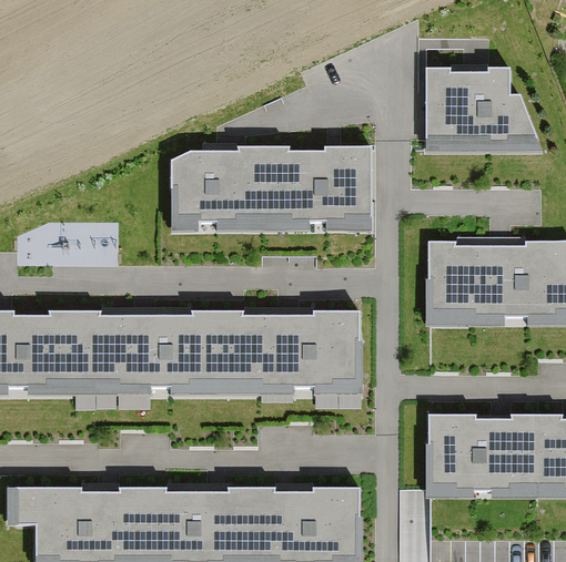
[(508,72),(424,72),(426,159),(539,157),(517,99),(506,99),(508,72)]
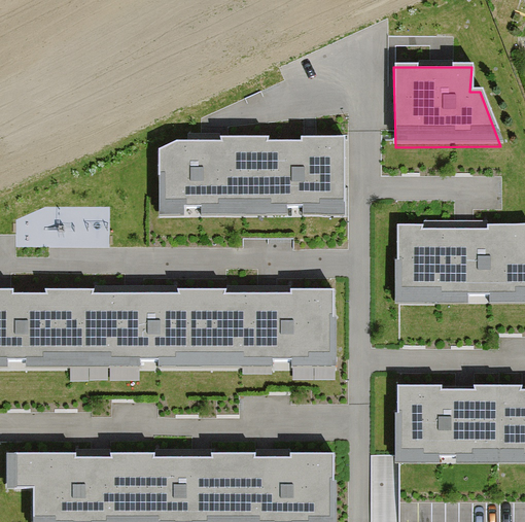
[(242,200),(242,140),(218,140),(218,147),(173,147),(156,147),(156,200),(242,200)]
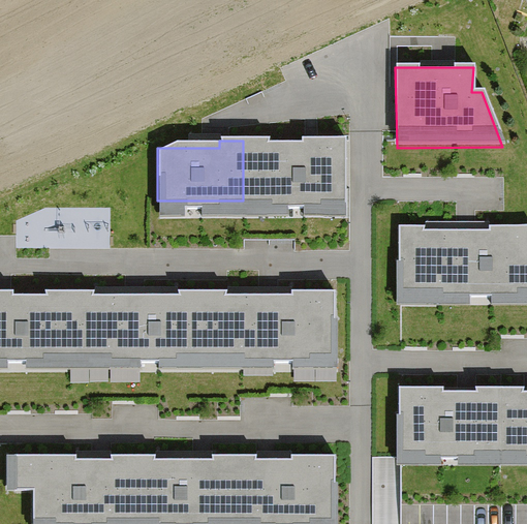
[(266,141),(243,141),(243,201),(342,201),(342,141),(301,141),(301,145),(266,145),(266,141)]
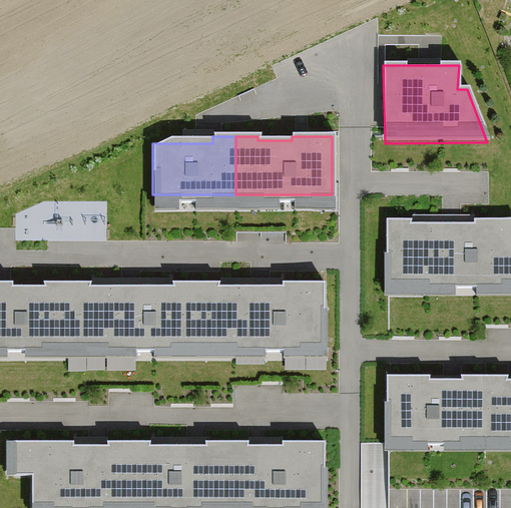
[(510,220),(386,222),(386,298),(454,299),(454,292),(473,292),(474,298),(510,298),(510,220)]
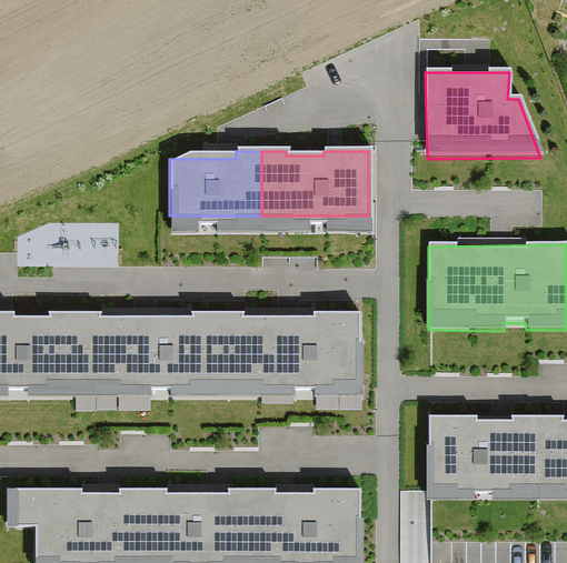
[(0,379),(75,381),(75,309),(43,308),(43,317),(11,315),(12,309),(0,309),(0,379)]
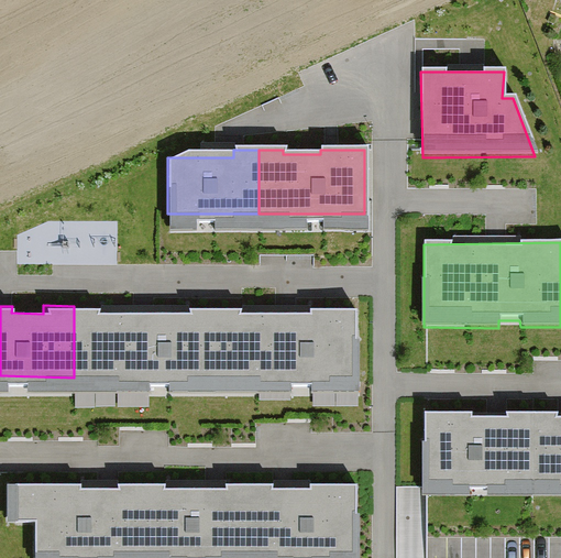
[(215,379),(215,306),(187,306),(187,312),(96,312),(96,306),(74,306),(74,378),(215,379)]
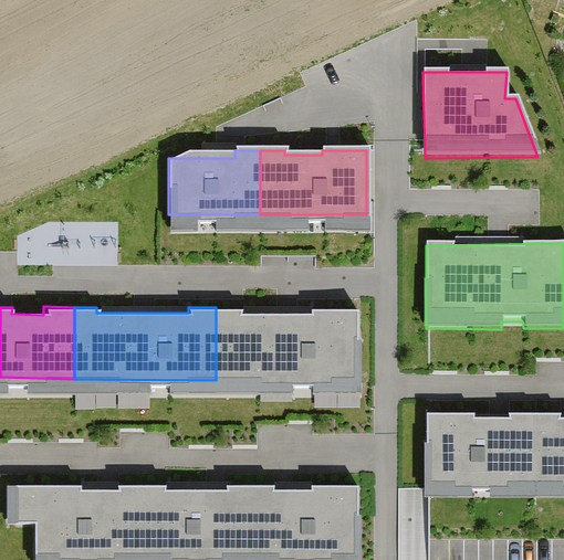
[(355,338),(355,308),(311,308),(311,314),(240,313),(240,308),(216,307),(216,380),(353,382),(359,338),(355,338)]
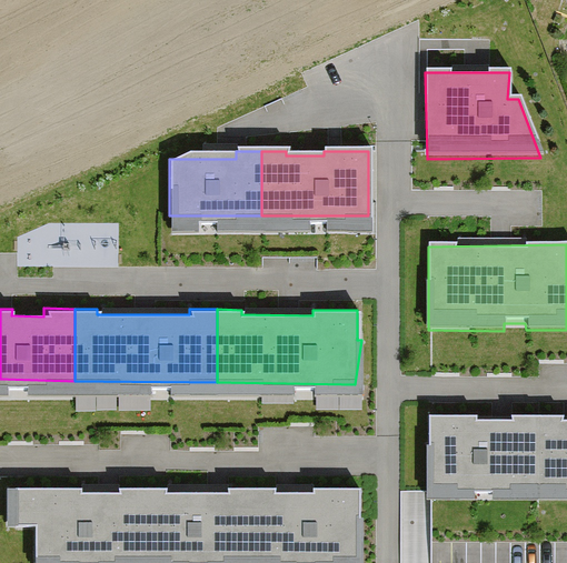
[(475,414),(429,414),(429,453),(425,453),(430,484),(539,483),(539,413),(511,413),(511,418),(475,419),(475,414)]
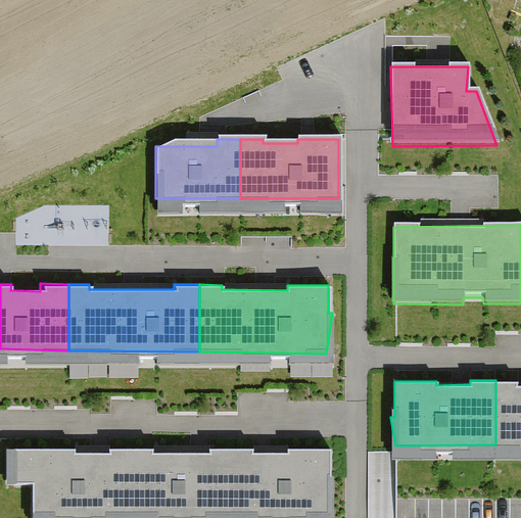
[(516,381),(495,380),(495,444),(520,443),(520,385),(516,386),(516,381)]
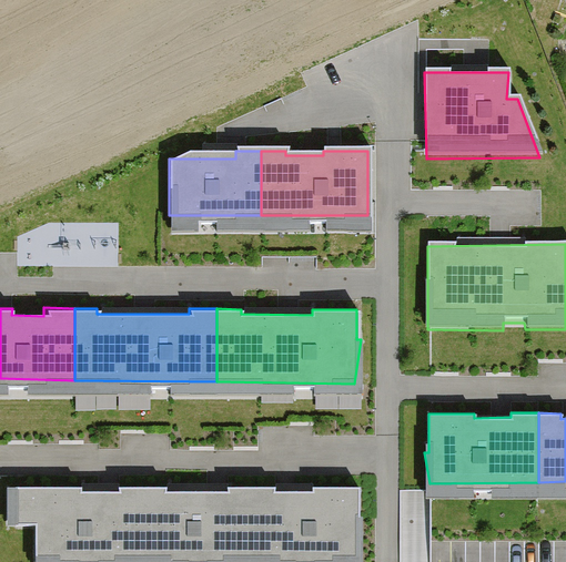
[(140,553),(141,486),(120,486),(120,493),(80,492),(80,487),(16,486),(14,524),(34,524),(34,551),(140,553)]
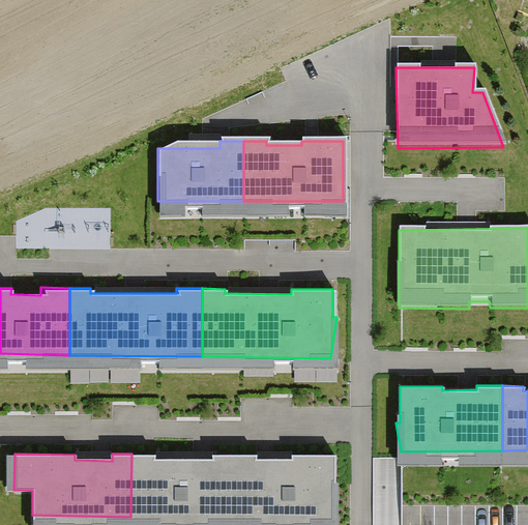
[(214,518),(215,457),(154,456),(154,455),(132,454),(130,517),(214,518)]
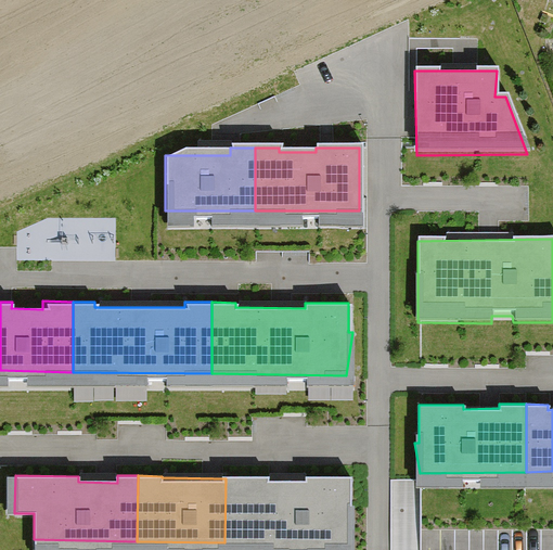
[(224,542),(348,544),(349,477),(308,476),(308,485),(268,484),(268,478),(226,478),(224,542)]
